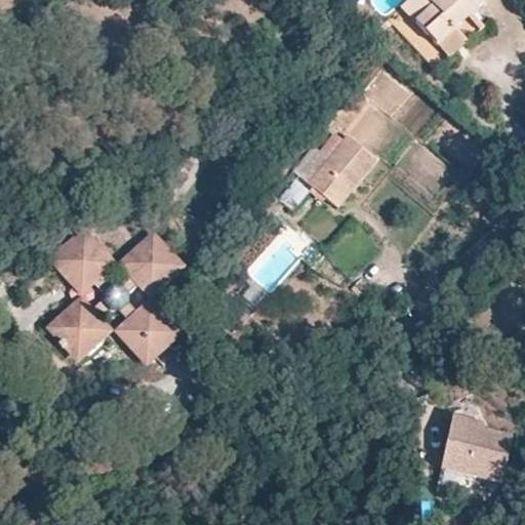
[(409,0),(401,8),(437,47),(455,31),(467,19),(472,14),(487,0),(429,0),(428,0),(409,0)]
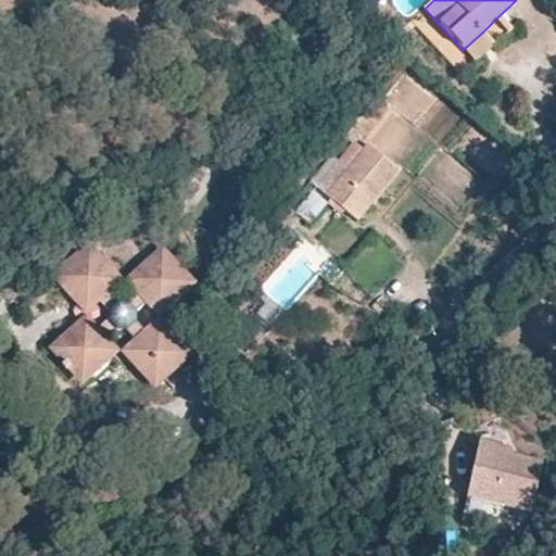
[(513,29),(500,15),(494,21),(507,35),(513,29)]
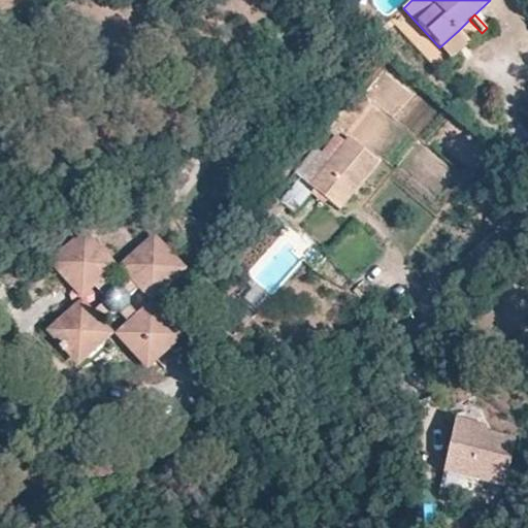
[(458,31),(439,47),(451,61),(470,43),(458,31)]
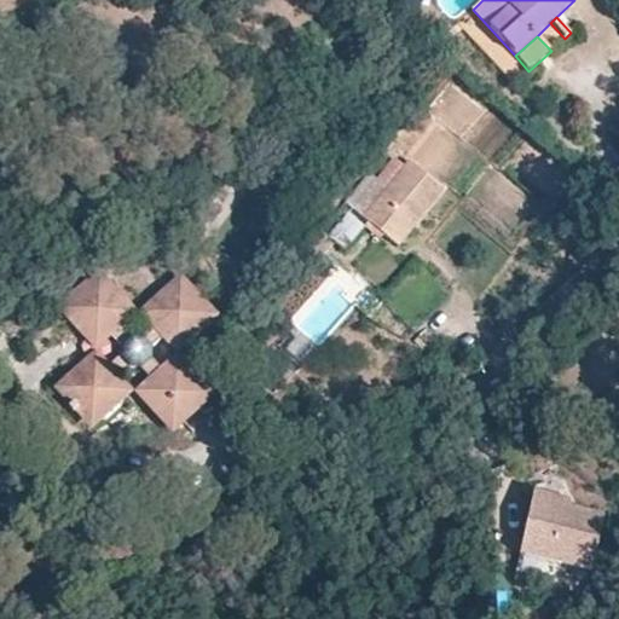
[(444,190),(408,160),(385,187),(368,174),(345,202),(362,215),(398,247),(444,190)]
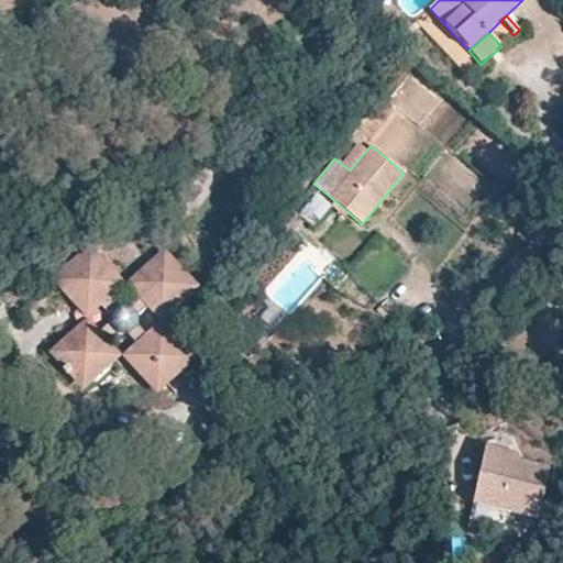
[(89,250),(83,256),(90,266),(97,258),(89,250)]
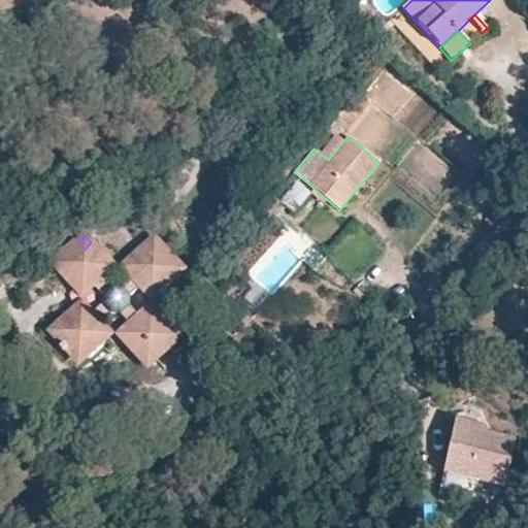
[(153,238),(145,244),(154,253),(160,246),(153,238)]
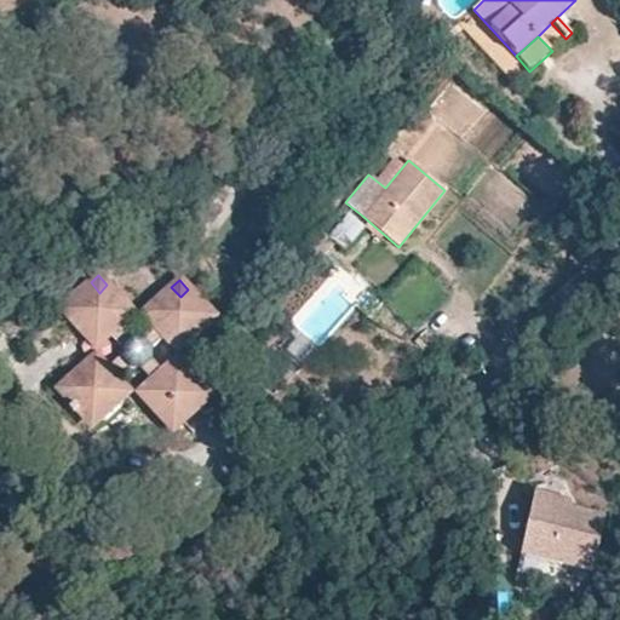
[(181,297),(171,287),(148,308),(158,316),(148,326),(151,329),(144,337),(130,336),(124,328),(127,323),(121,316),(130,309),(107,285),(99,293),(91,282),(70,300),(79,310),(69,317),(92,343),(101,336),(107,343),(112,338),(119,345),(119,359),(109,367),(104,362),(97,369),(89,360),(64,382),(73,391),(63,400),(84,422),(92,413),(99,420),(124,400),(118,392),(125,384),(119,377),(127,368),(142,369),(149,378),(143,383),(150,391),(143,400),(165,424),(173,417),(181,424),(201,407),(193,397),(201,390),(179,366),(172,373),(164,365),(160,368),(151,360),(150,346),(160,338),(168,346),(177,338),(183,345),(205,325),(199,317),(206,310),(188,290),(181,297)]
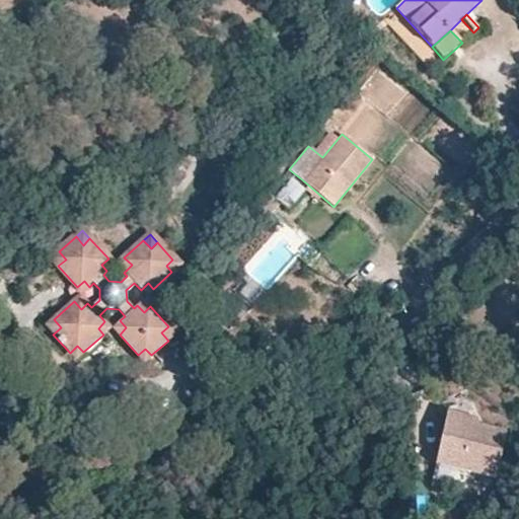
[(66,260),(59,251),(51,258),(58,266),(66,260)]
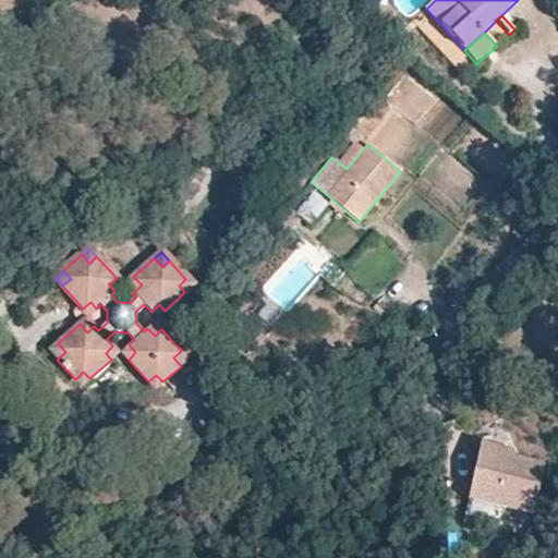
[(142,284),(133,277),(126,284),(133,293),(142,284)]
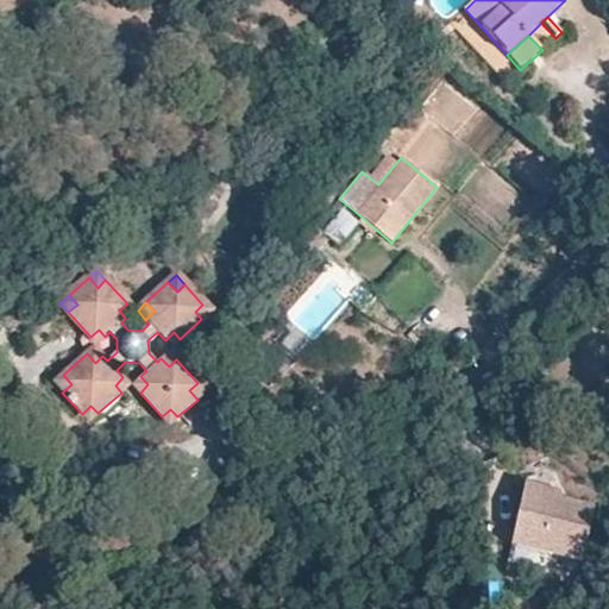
[(119,311),(125,318),(133,311),(127,303),(119,311)]
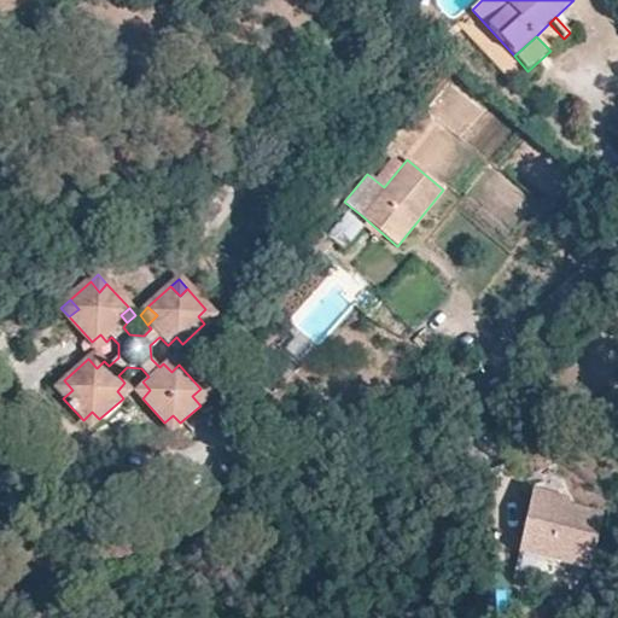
[(211,318),(205,309),(198,316),(204,324),(211,318)]
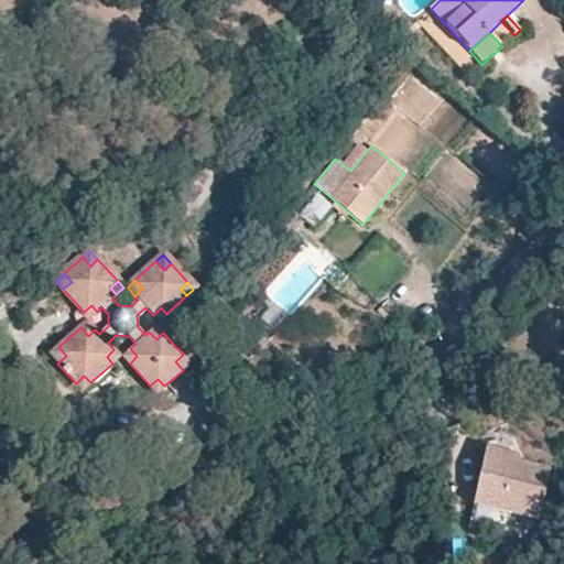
[(89,318),(97,312),(91,305),(84,312),(89,318)]
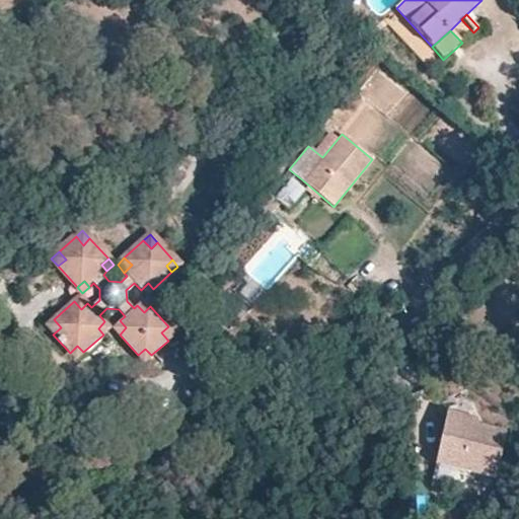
[(267,290),(257,282),(244,295),(254,303),(267,290)]
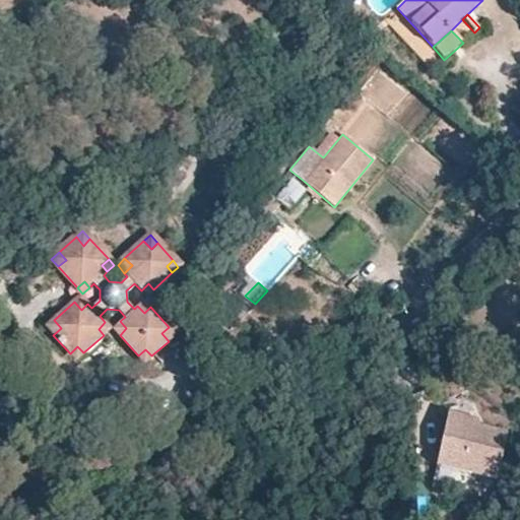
[(146,297),(153,289),(148,283),(141,290),(146,297)]
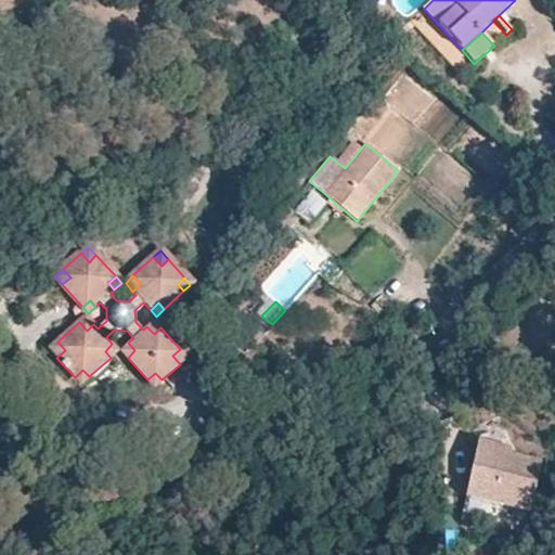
[(87,331),(93,324),(86,317),(79,322),(87,331)]
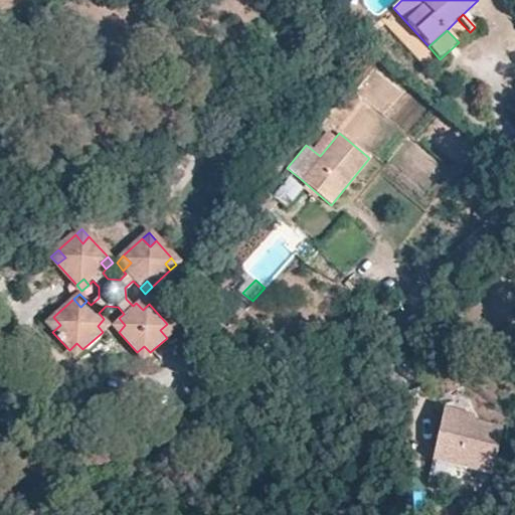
[(143,297),(136,303),(143,310),(149,304),(143,297)]
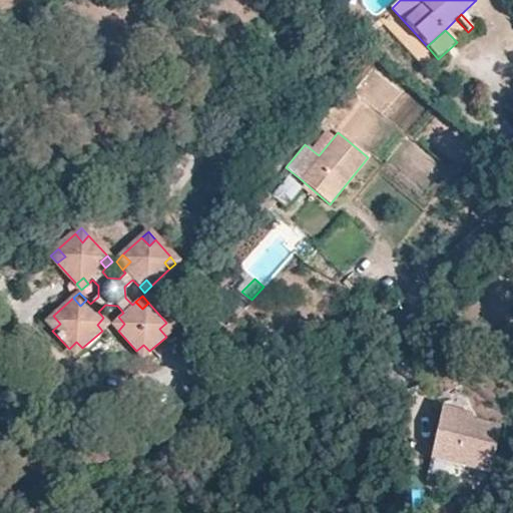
[(60,324),(53,316),(45,323),(52,331),(60,324)]
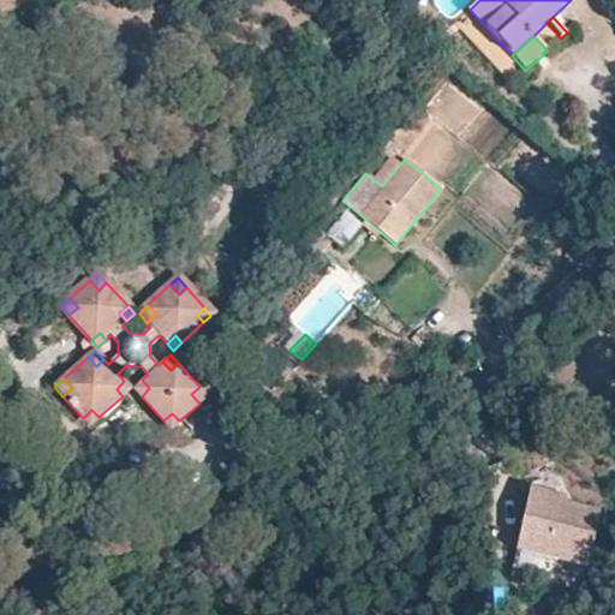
[(149,388),(142,380),(133,387),(142,396),(149,388)]
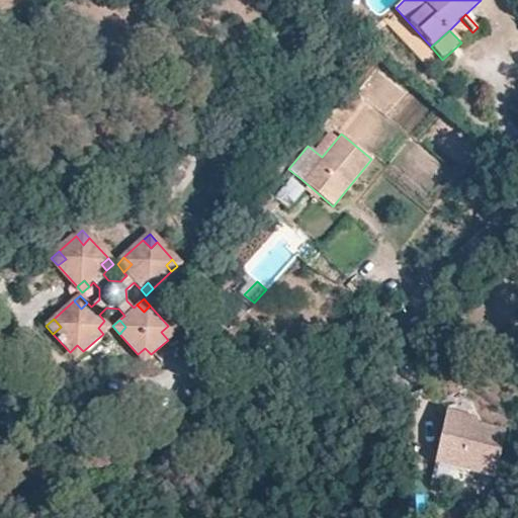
[(98,328),(103,334),(109,328),(104,321),(98,328)]
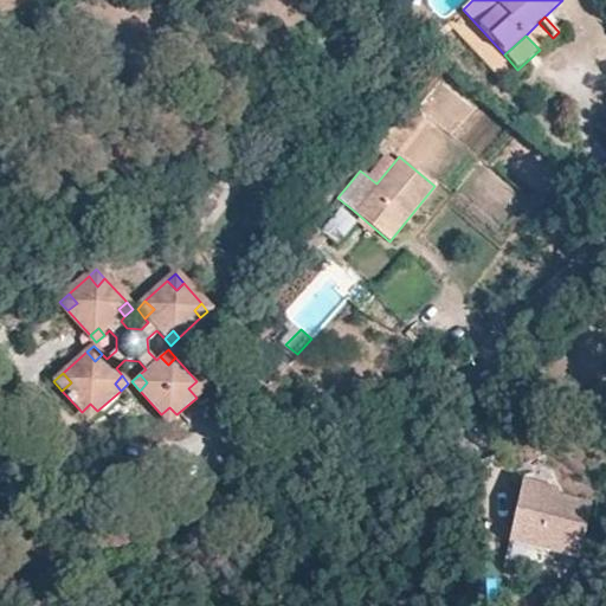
[(188,388),(197,398),(205,389),(197,381),(188,388)]
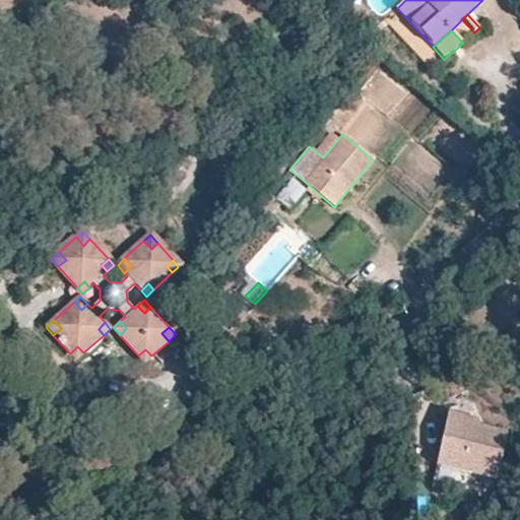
[(77,346),(70,353),(75,360),(83,352),(77,346)]
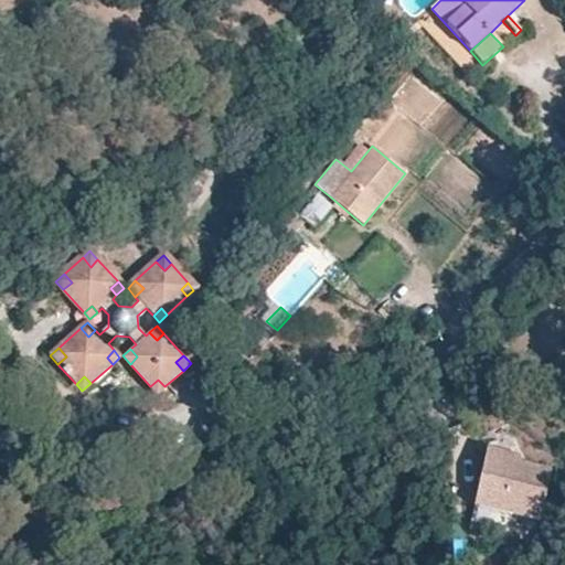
[(158,380),(150,386),(157,394),(164,386),(158,380)]
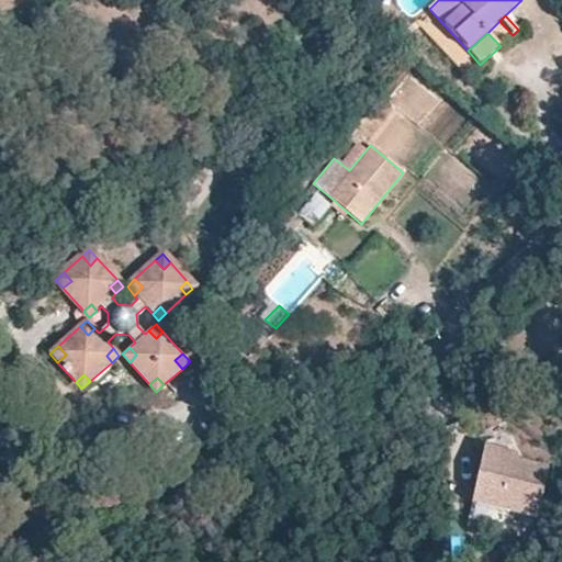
[(482,444),(482,450),(514,456),(516,449),(482,444)]
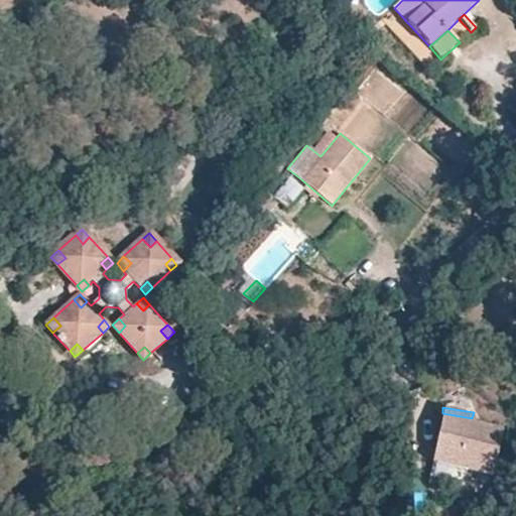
[(442,413),(433,460),(494,471),(502,423),(472,418),(442,413)]
